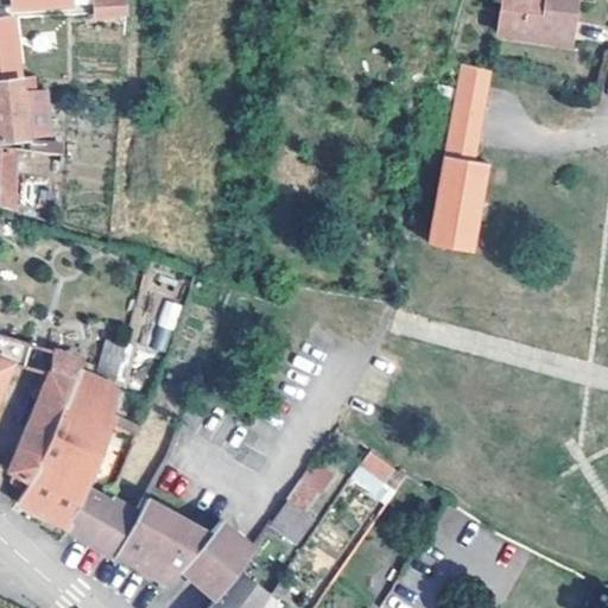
[(128,13),(127,0),(77,0),(80,16),(97,14),(111,13),(111,25),(126,25),(125,13),(128,13)]
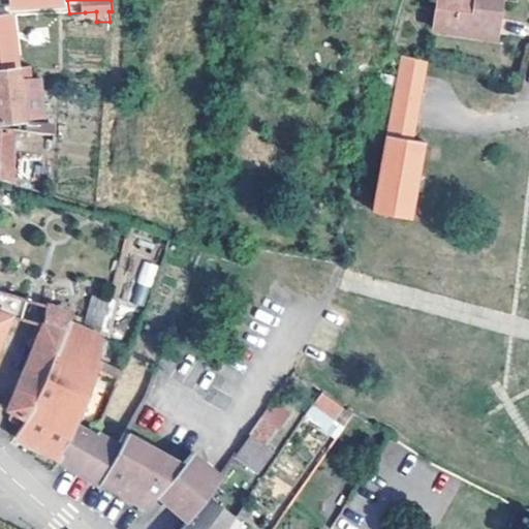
[(503,0),(437,0),(433,27),(498,37),(503,0)]
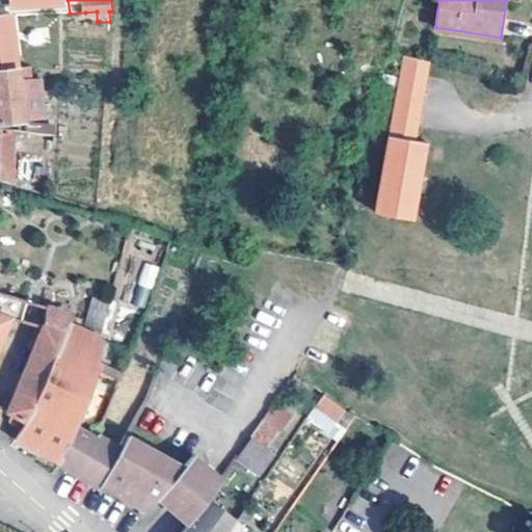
[(0,71),(19,69),(12,14),(0,15),(0,71)]
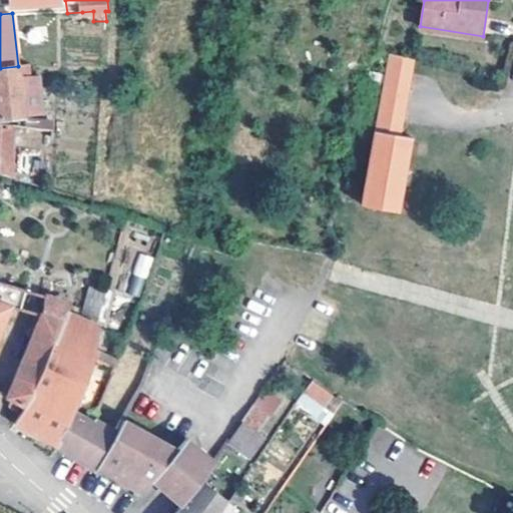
[(392,54),(388,72),(411,76),(414,58),(392,54)]
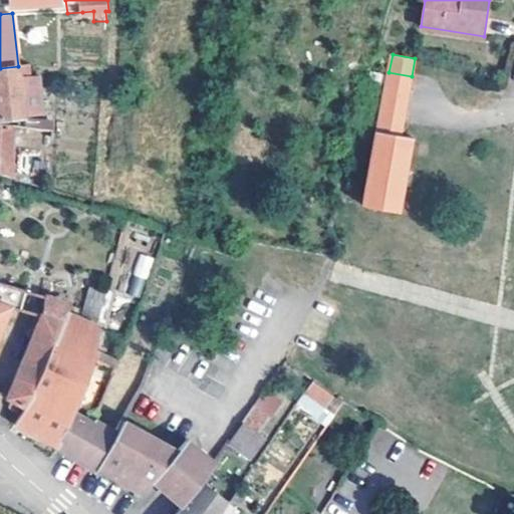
[(0,118),(42,113),(39,86),(49,86),(48,76),(19,76),(18,66),(0,68),(0,118)]
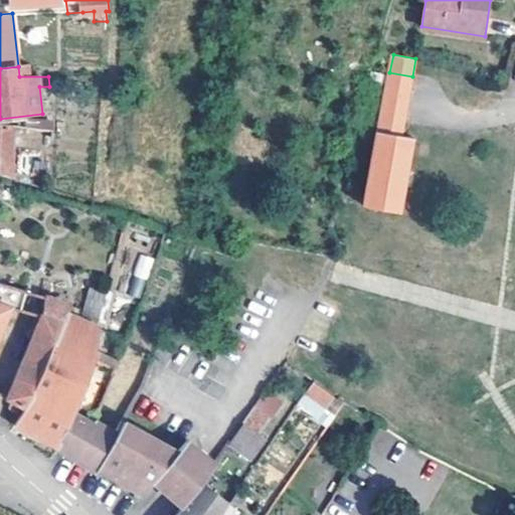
[(400,137),(412,76),(389,72),(379,126),(385,128),(384,134),(400,137)]
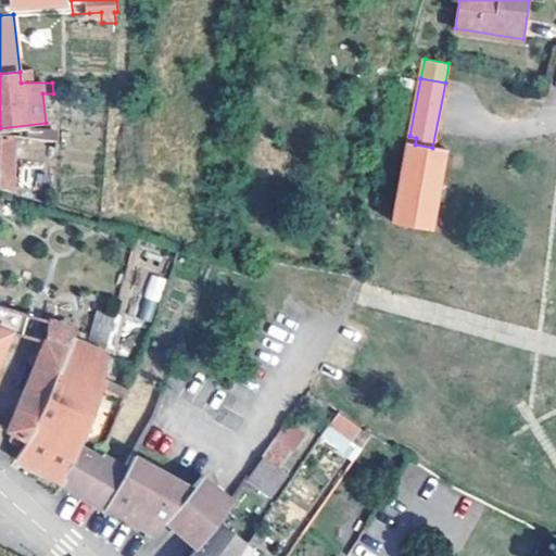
[(42,93),(46,123),(46,124),(57,123),(53,93),(42,93)]
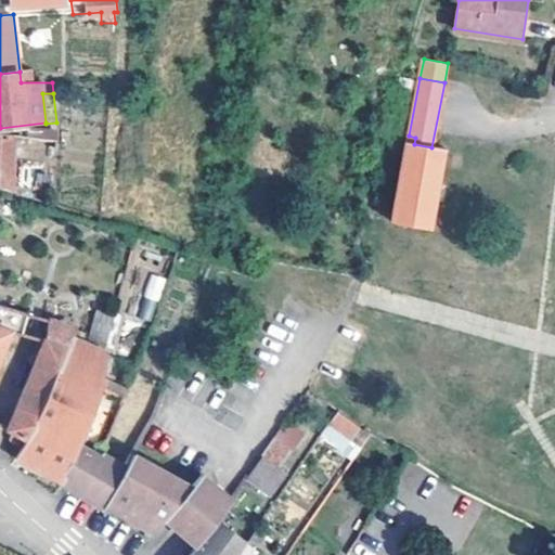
[(16,136),(0,133),(0,186),(13,192),(16,136)]
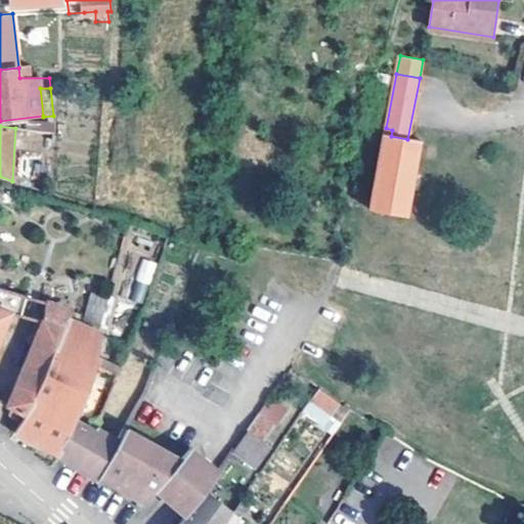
[(43,127),(17,127),(17,150),(43,150),(43,127)]
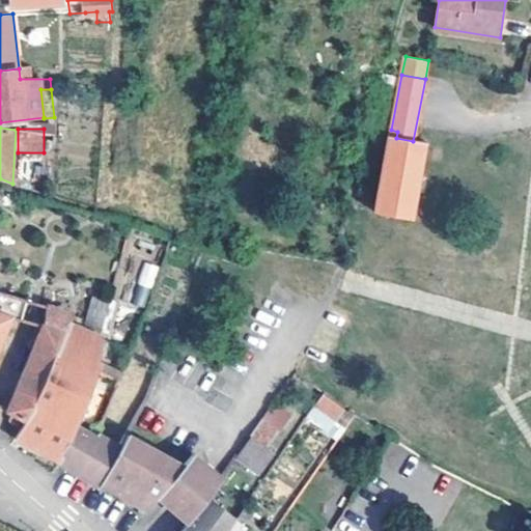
[(397,132),(391,130),(375,212),(412,219),(426,143),(413,141),(396,138),(397,132)]
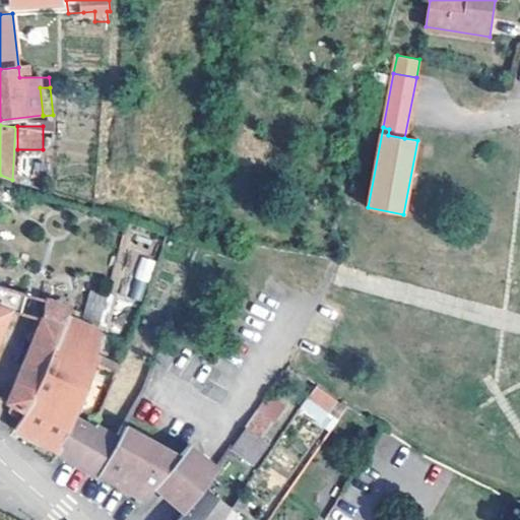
[(139,257),(135,278),(150,281),(154,259),(139,257)]
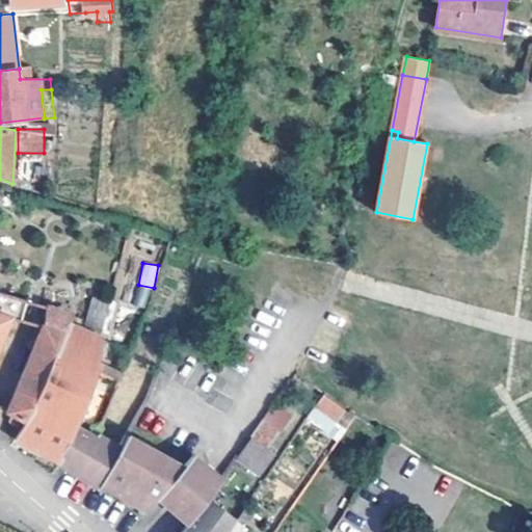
[(105,329),(107,302),(87,300),(85,327),(105,329)]
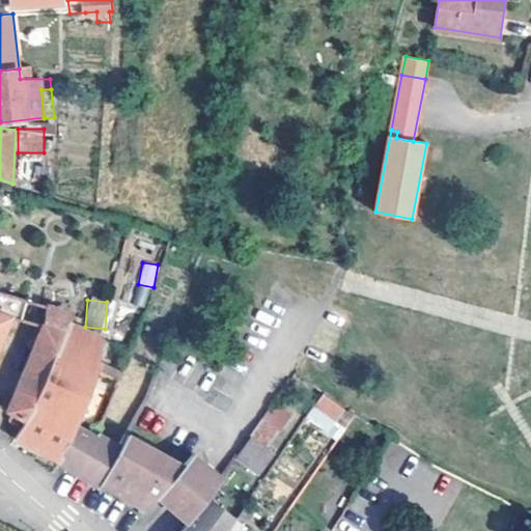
[(71,325),(74,318),(75,313),(50,306),(43,328),(20,387),(8,412),(10,414),(9,418),(9,420),(10,422),(11,423),(14,424),(16,425),(18,426),(20,426),(21,425),(22,425),(25,420),(26,421),(27,421),(70,324),(71,325)]
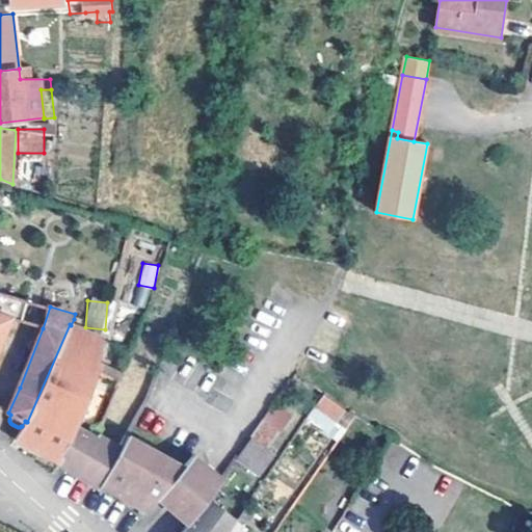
[(0,341),(9,317),(0,312),(0,341)]
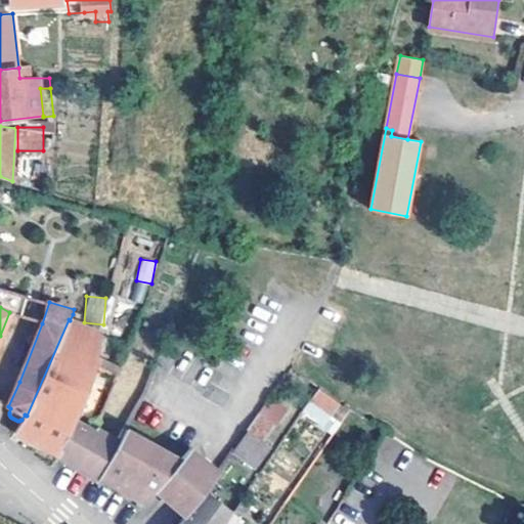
[(27,416),(26,416),(16,432),(35,442),(59,456),(77,416),(78,416),(91,383),(112,393),(122,368),(116,366),(113,372),(101,367),(97,365),(98,350),(100,333),(70,320),(69,319),(27,416)]
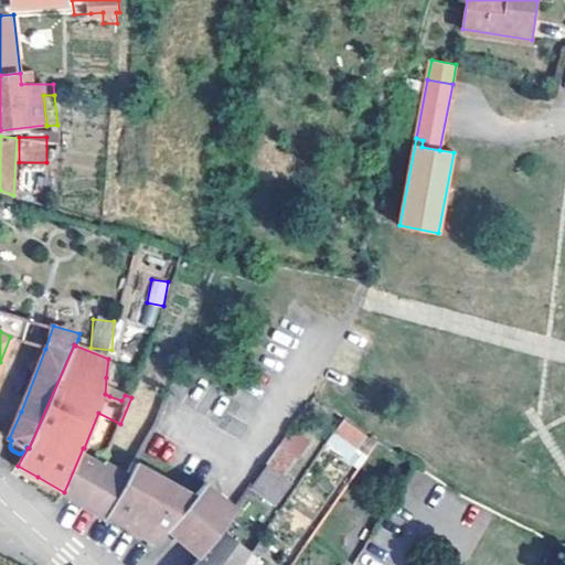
[(131,397),(120,424),(104,459),(84,448),(83,448),(64,492),(88,507),(107,518),(109,514),(136,469),(161,427),(171,392),(169,392),(139,376),(131,397)]
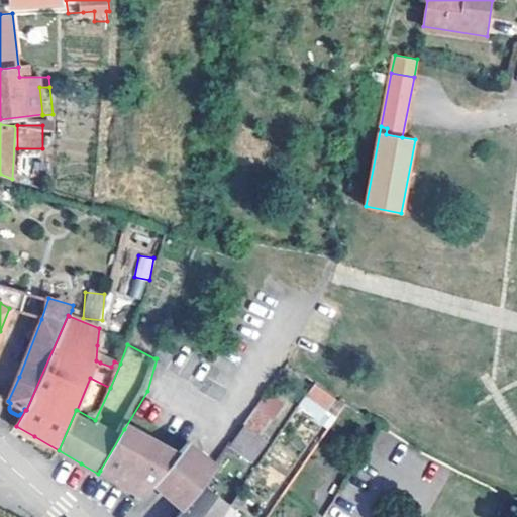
[(316,384),(309,394),(329,409),(337,398),(316,384)]
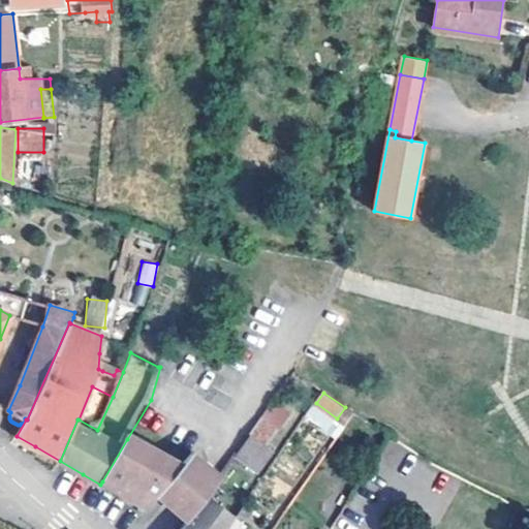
[(346,425),(353,413),(345,407),(337,418),(346,425)]
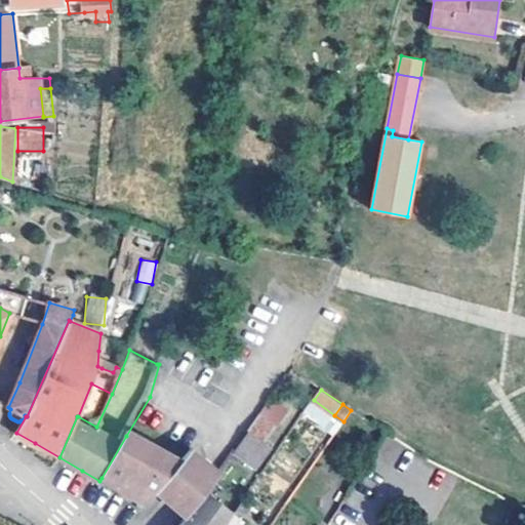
[(249,433),(236,451),(259,469),(274,449),(249,433)]
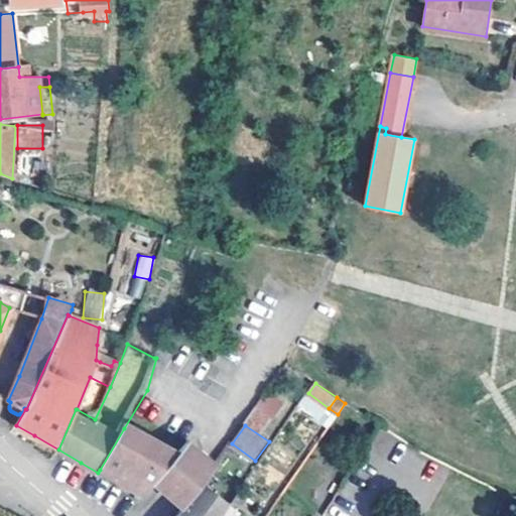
[(153,484),(168,495),(203,457),(185,445),(177,458),(142,433),(138,438),(124,428),(100,470),(110,476),(143,497),(153,484)]
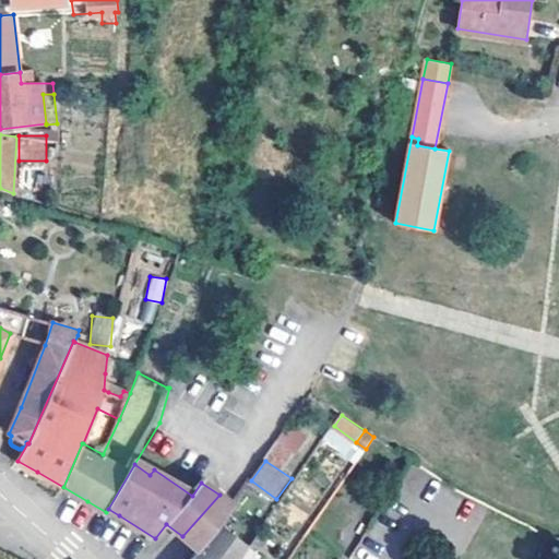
[(219,495),(182,536),(190,543),(200,548),(219,525),(219,524),(232,508),(234,504),(225,499),(219,495)]
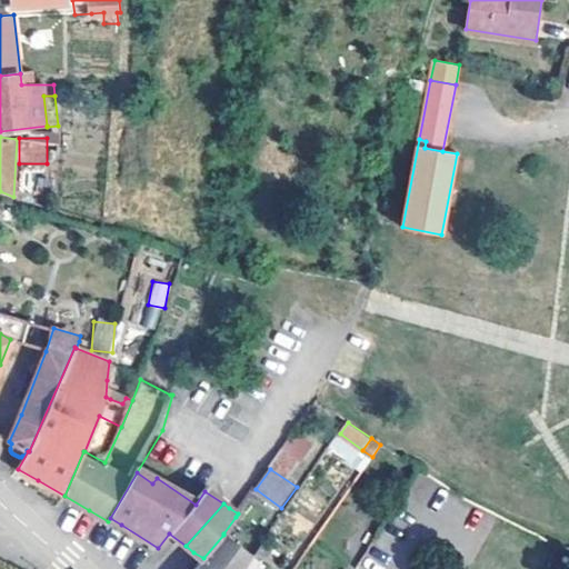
[(223,535),(203,558),(193,568),(245,568),(253,557),(223,533),(223,535)]
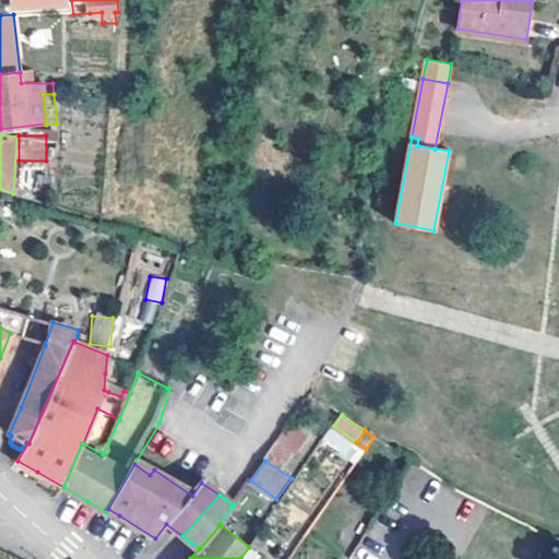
[(0,558),(15,558),(10,556),(0,549),(0,558)]
